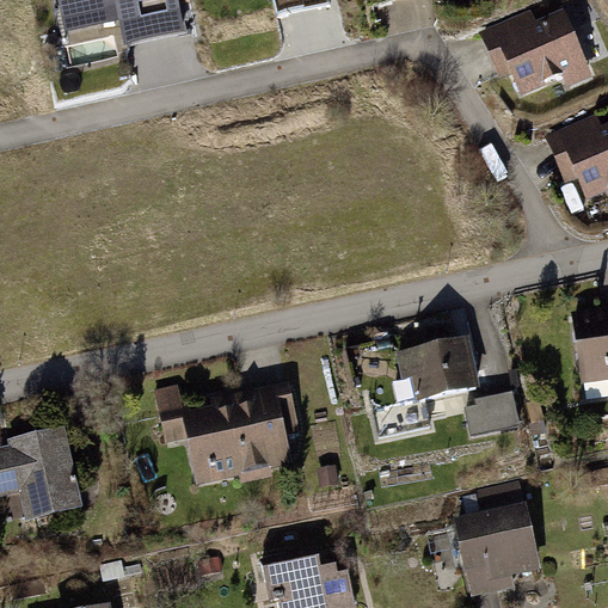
[(55,0),(62,26),(115,14),(122,45),(186,30),(179,0),(55,0)]
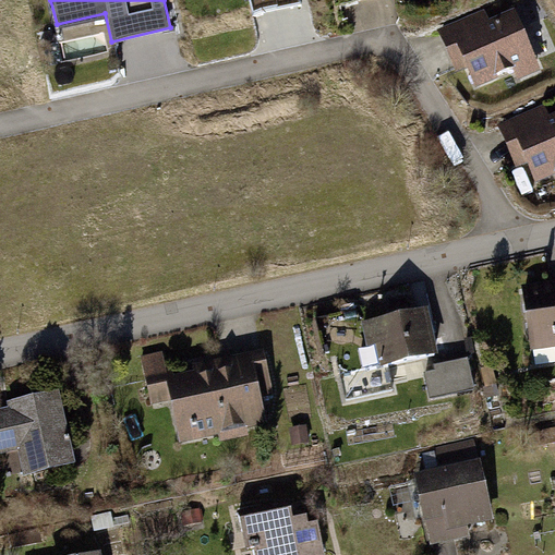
[(487,9),(438,28),(456,72),(469,67),(478,89),(514,75),(519,82),(540,73),(514,10),(491,19),(487,9)]
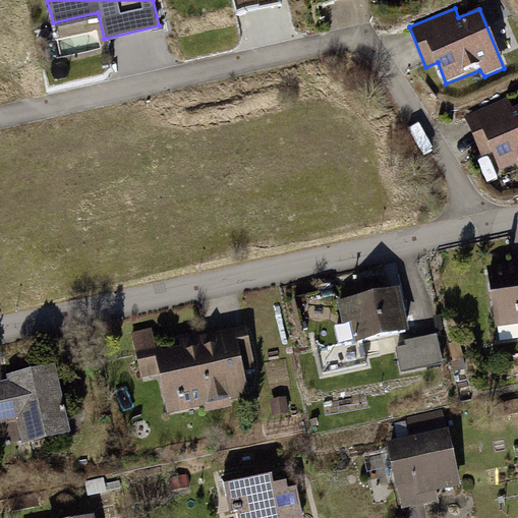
[(508,95),(463,114),(480,155),(493,150),(501,168),(517,160),(517,102),(512,105),(508,95)]
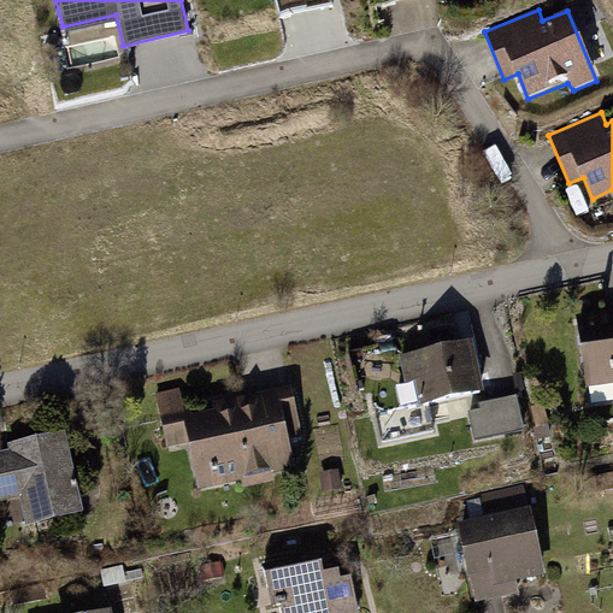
[(612,304),(576,308),(585,385),(612,382),(612,304)]
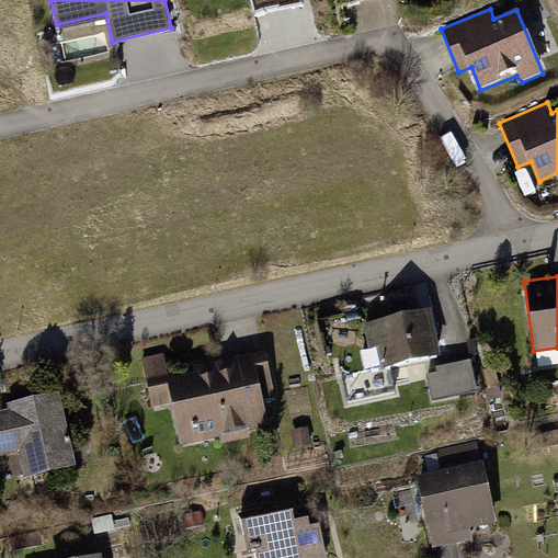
[(425,306),(364,320),(369,344),(382,341),(387,363),(436,352),(425,306)]
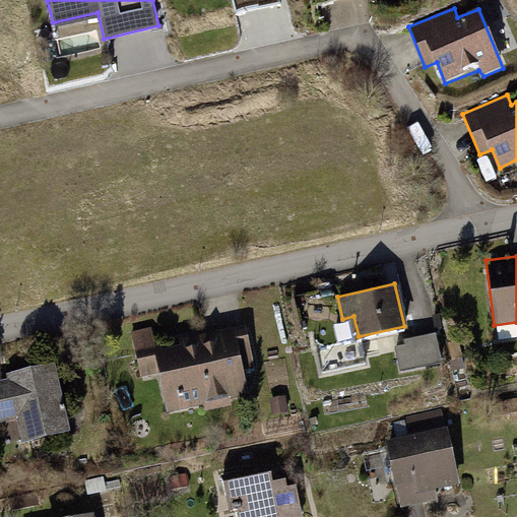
[(244,322),(134,347),(141,376),(157,372),(168,411),(247,392),(242,369),(254,366),(244,322)]
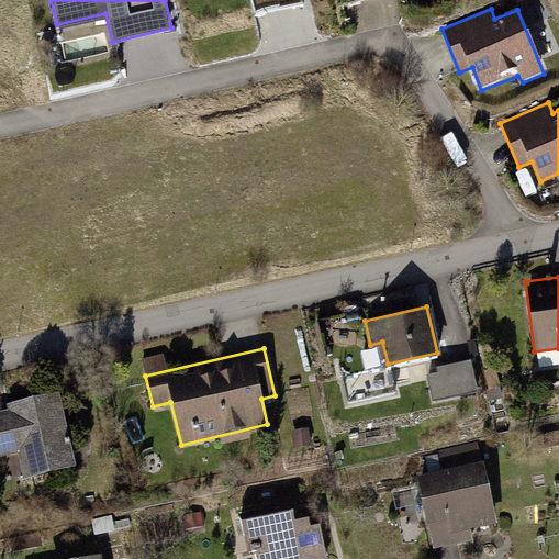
[(470,357),(424,368),(432,401),(479,390),(470,357)]
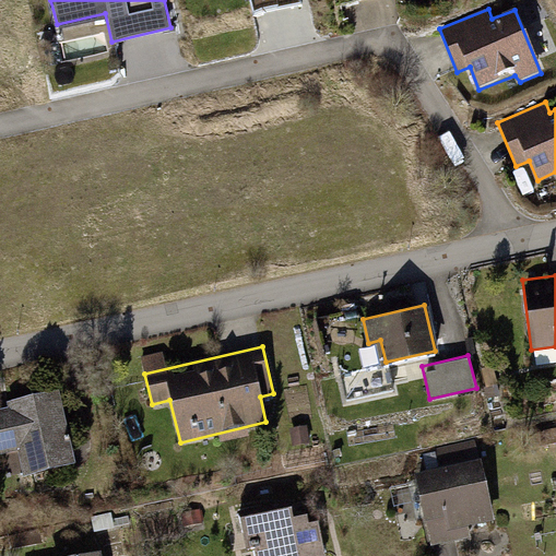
[(366,365),(345,369),(350,392),(370,388),(366,365)]
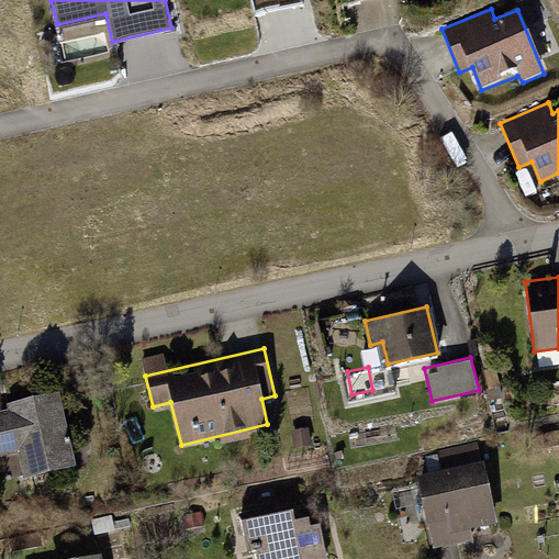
[(9,410),(0,411),(0,456),(18,453),(24,477),(76,465),(59,390),(7,401),(9,410)]
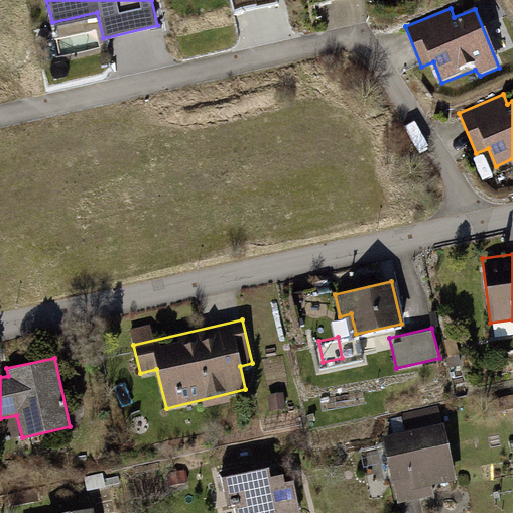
[(391,432),(380,434),(395,503),(434,495),(432,485),(455,480),(438,404),(387,414),(391,432)]
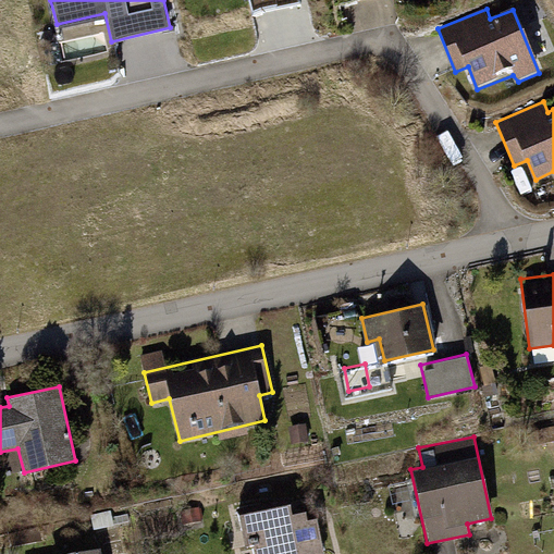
[(287,504),(241,515),(250,553),(323,553),(316,520),(308,521),(306,512),(290,516),(287,504)]
